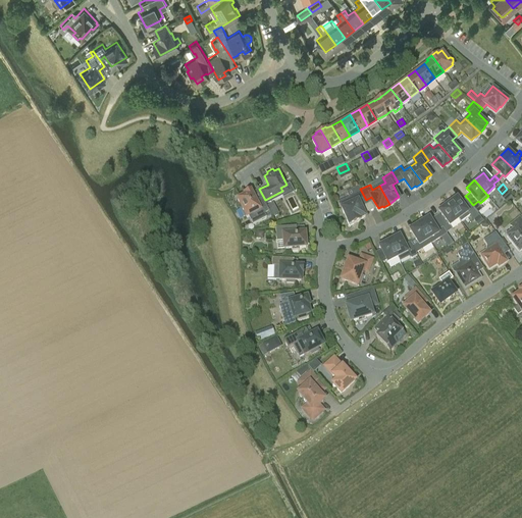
[(255,198),(250,188),(244,191),(245,193),(237,197),(242,205),(240,206),(244,213),(246,213),(246,214),(248,213),(252,221),(266,214),(264,211),(269,208),(261,195),(255,198)]
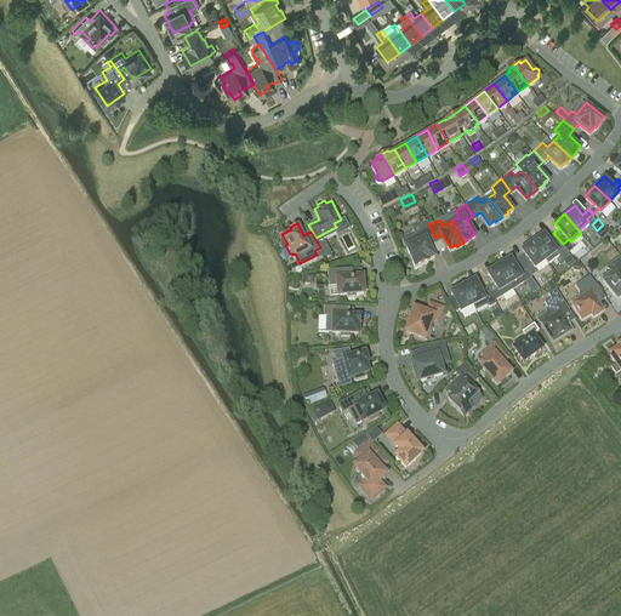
[(428,241),(436,238),(428,224),(417,231),(403,238),(415,264),(428,258),(428,257),(434,255),(428,241)]
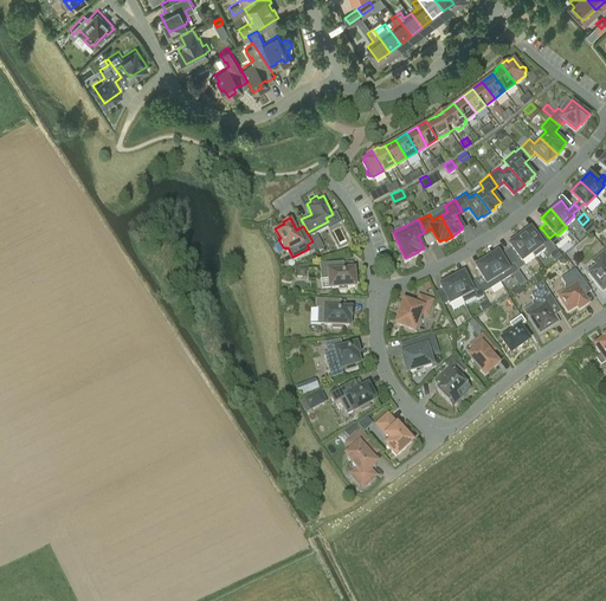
[(534,232),(530,226),(520,234),(532,251),(535,254),(546,246),(542,243),(549,238),(547,236),(543,231),(540,227),(534,232)]
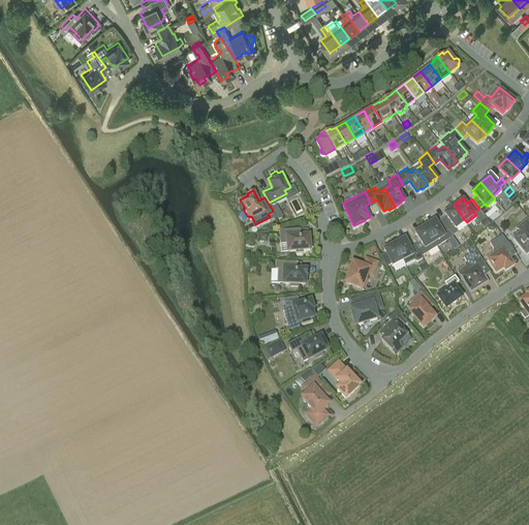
[(277,203),(271,206),(276,216),(282,213),(277,203)]
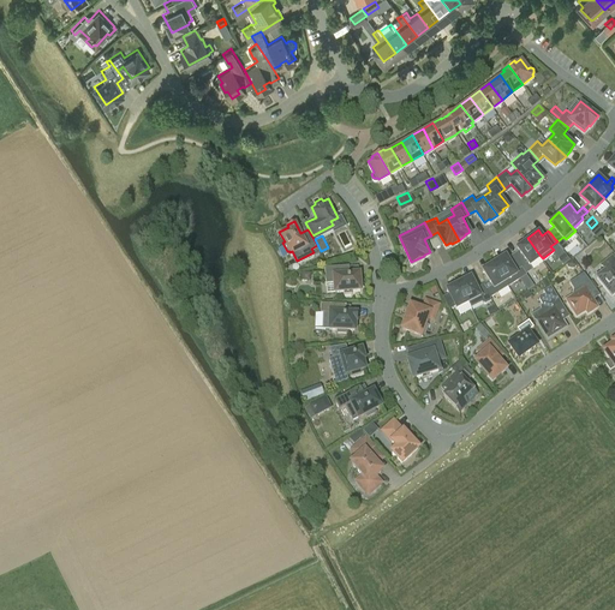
[(527,238),(517,245),(524,256),(518,259),(521,264),(525,270),(532,265),(530,262),(539,255),(527,238)]
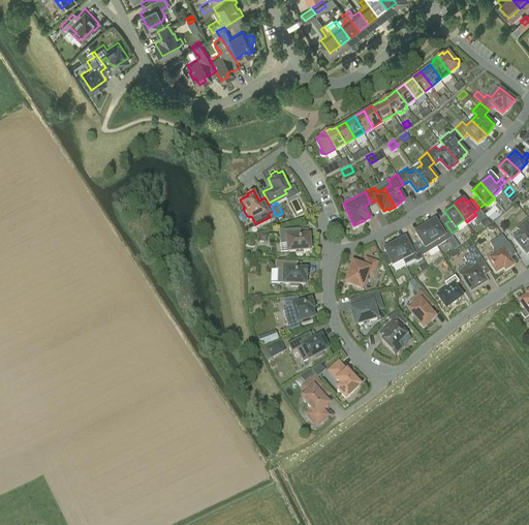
[(440,227),(434,218),(425,224),(434,240),(437,243),(453,234),(452,233),(448,227),(445,223),(440,227)]
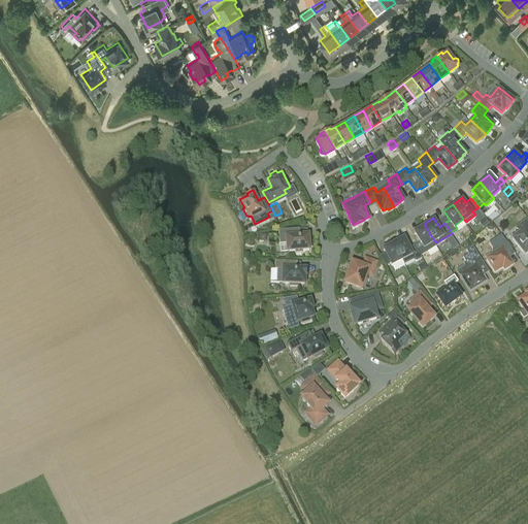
[(512,236),(525,253),(527,250),(527,221),(525,218),(516,225),(520,230),(512,236)]
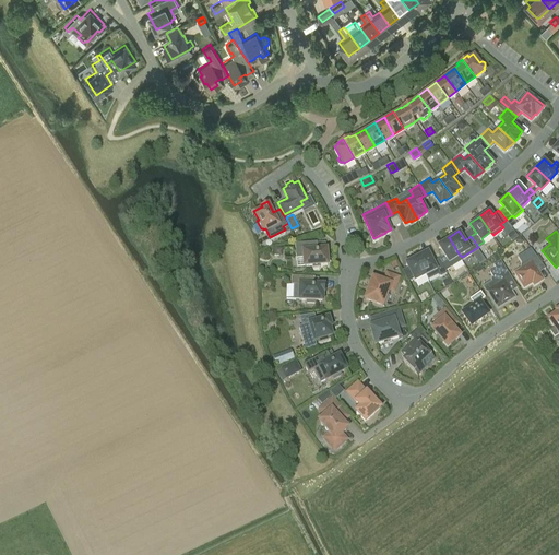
[(444,268),(462,257),(459,254),(449,237),(438,244),(444,252),(439,257),(441,261),(444,268)]
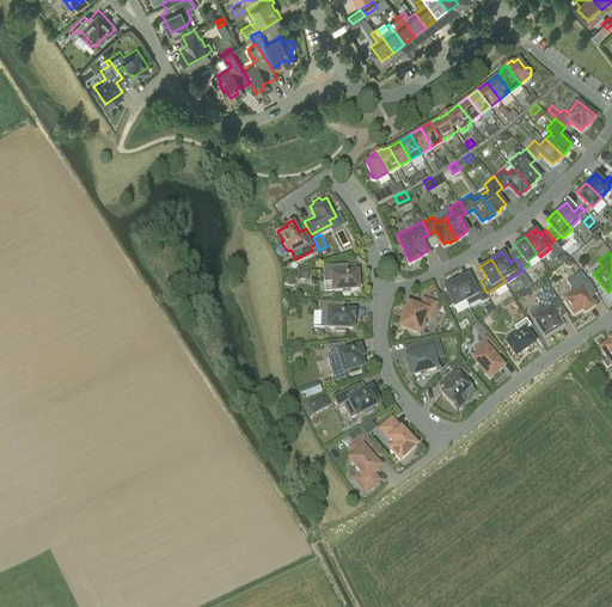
[(332,288),(341,287),(342,290),(349,289),(349,287),(357,286),(357,283),(360,280),(357,277),(356,269),(347,270),(347,262),(323,264),(324,280),(332,279),(332,288)]
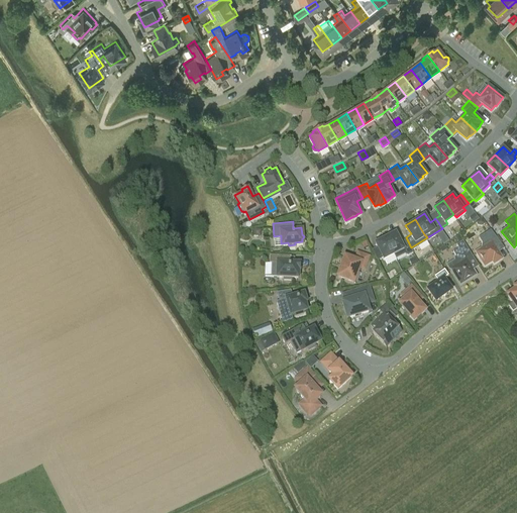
[(494,261),(502,255),(495,245),(501,241),(491,227),(479,234),(482,240),(481,246),(476,249),(484,264),(492,259),(494,261)]
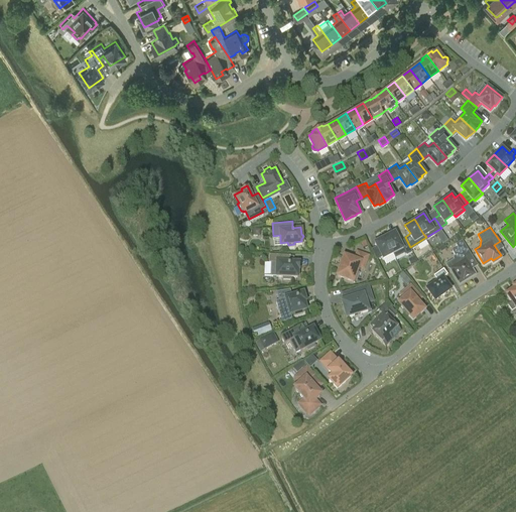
[(399,240),(394,231),(384,236),(392,251),(394,255),(403,250),(404,251),(406,252),(412,249),(410,247),(407,241),(405,237),(399,240)]
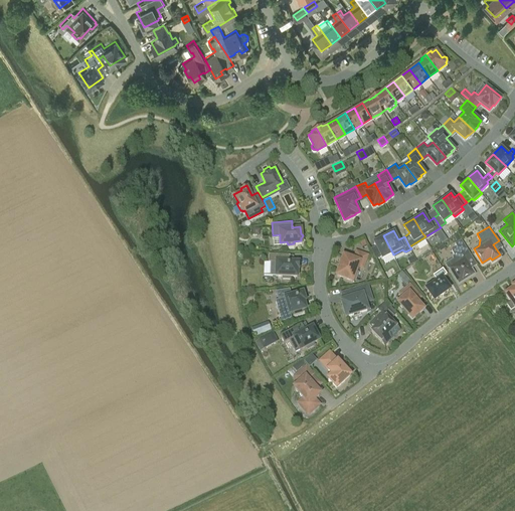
[(380,253),(382,256),(391,250),(383,235),(373,240),(375,243),(370,246),(375,257),(380,253)]
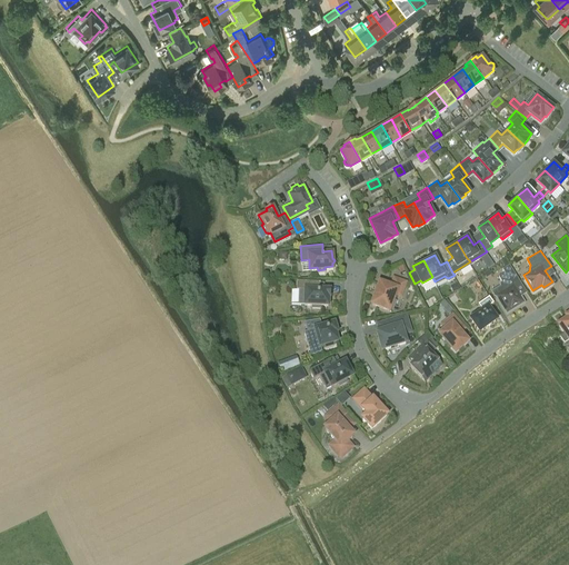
[(496,294),(507,310),(523,299),(512,281),(519,278),(509,263),(502,267),(505,270),(498,274),(501,279),(499,281),(503,288),(496,294)]
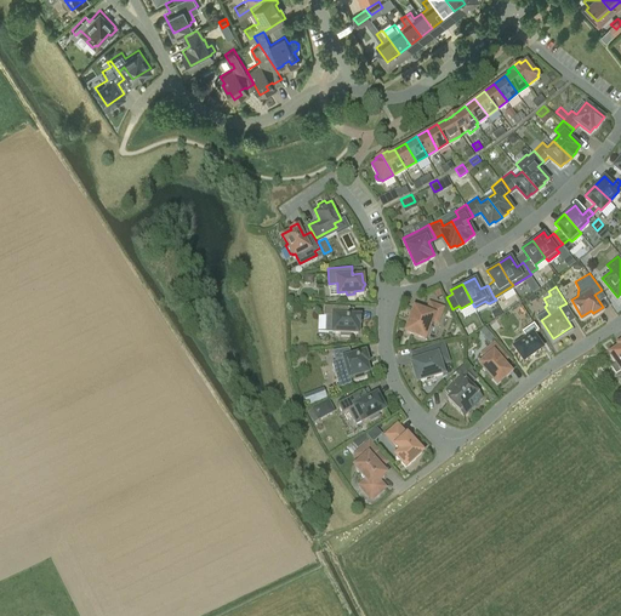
[(437,321),(443,304),(429,300),(426,311),(414,306),(406,329),(425,335),(431,319),(437,321)]
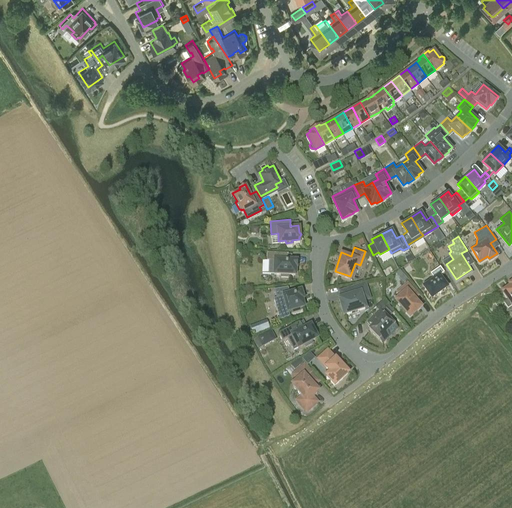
[(287,258),(288,251),(267,250),(266,258),(270,258),(269,270),(274,271),(274,272),(295,273),(295,265),(296,265),(296,259),(287,258)]
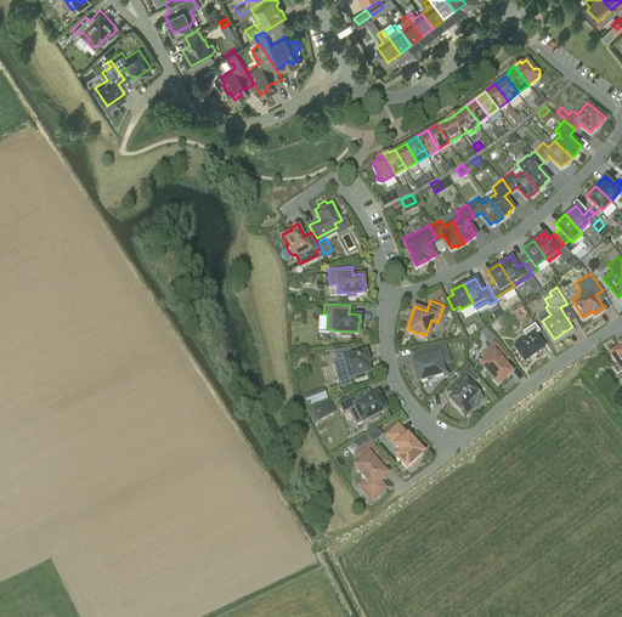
[(497,317),(488,322),(493,329),(502,323),(497,317)]
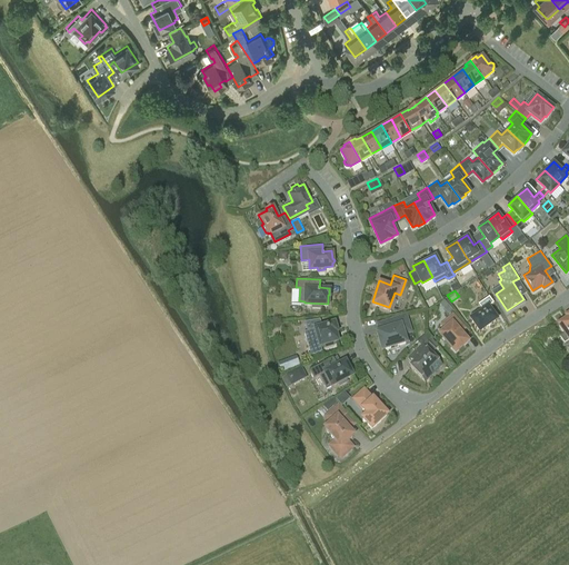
[(438,299),(433,291),(425,296),(428,304),(438,299)]
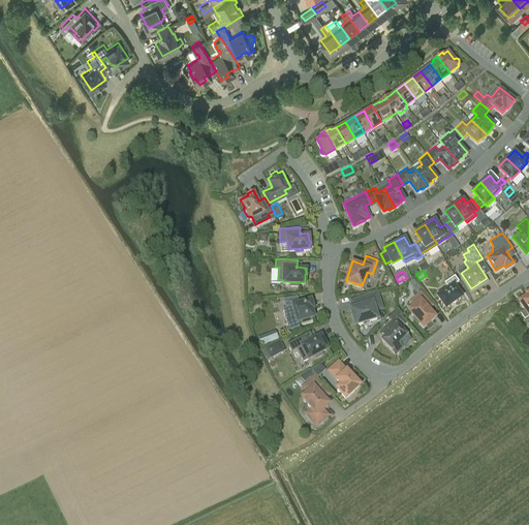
[(437,295),(445,306),(462,295),(454,283),(459,280),(455,274),(444,281),(448,286),(437,295)]
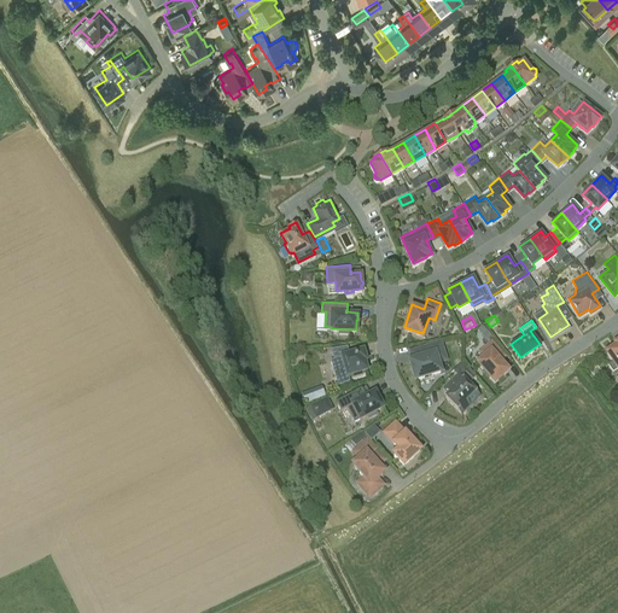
[(617,338),(614,340),(616,343),(606,350),(612,358),(608,361),(613,368),(617,365),(617,366),(617,338)]
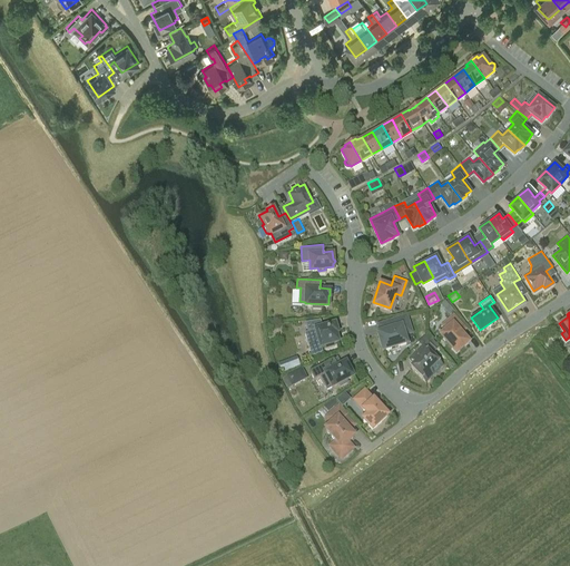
[(455,350),(468,340),(458,328),(462,323),(453,313),(442,322),(446,328),(441,332),(455,350)]
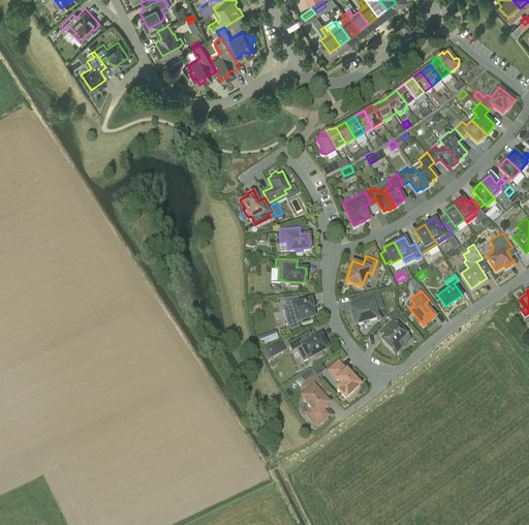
[(366,302),(350,307),(355,322),(376,316),(374,307),(380,305),(376,291),(364,296),(366,302)]
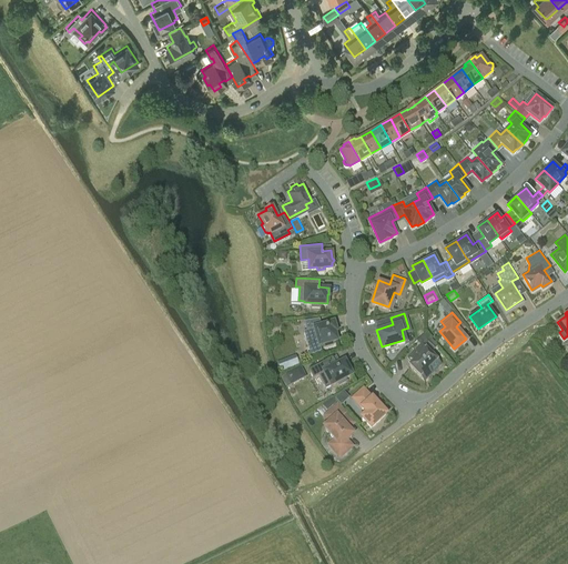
[(318,315),(304,319),(308,335),(316,333),(318,343),(323,342),(324,344),(333,341),(333,340),(336,339),(334,330),(336,329),(333,320),(322,323),(318,315)]
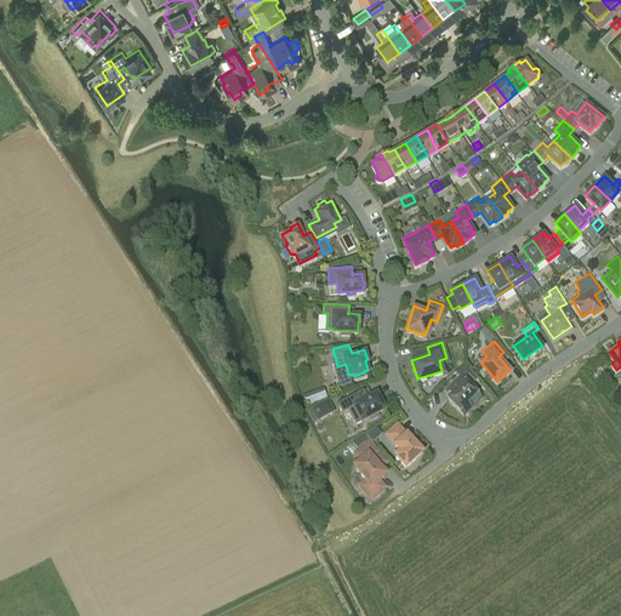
[(469,382),(474,377),(466,369),(469,365),(466,360),(459,366),(462,370),(445,387),(451,392),(448,395),(463,412),(471,405),(467,400),(477,391),(469,382)]
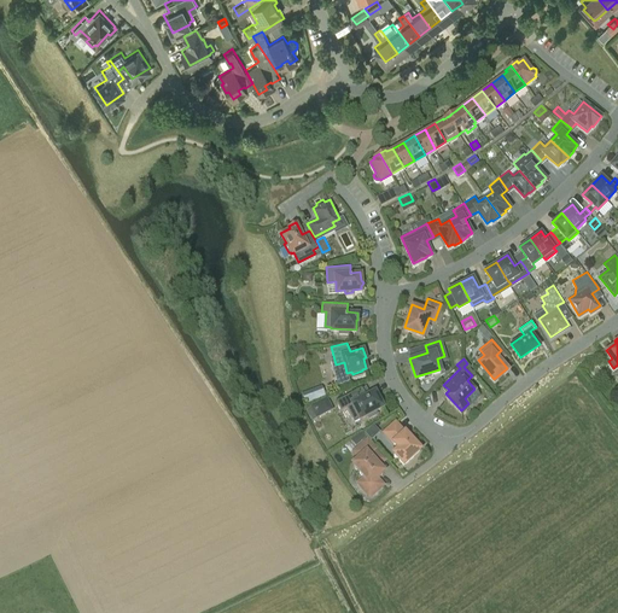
[(366,393),(362,386),(336,400),(340,408),(348,404),(354,418),(359,415),(360,416),(366,413),(368,416),(378,412),(375,408),(383,404),(374,390),(366,393)]
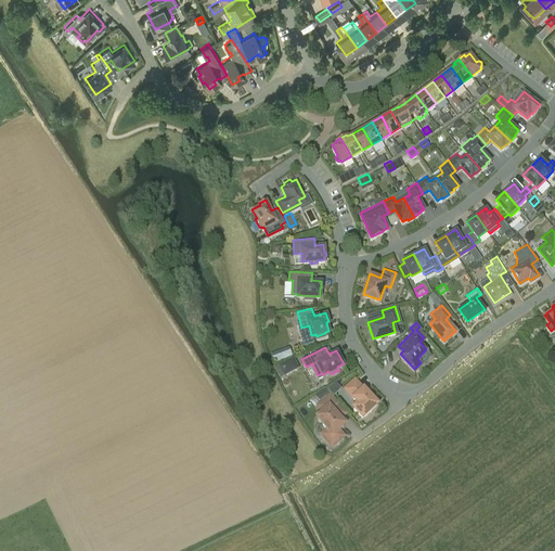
[(278,349),(271,353),(274,360),(281,358),(278,349)]
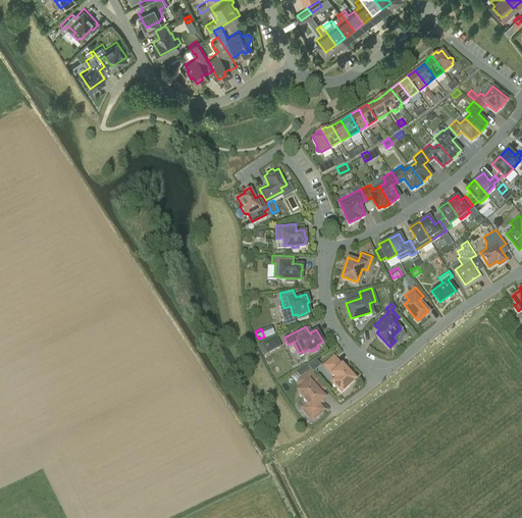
[(280,344),(275,334),(258,344),(263,352),(267,350),(280,344)]
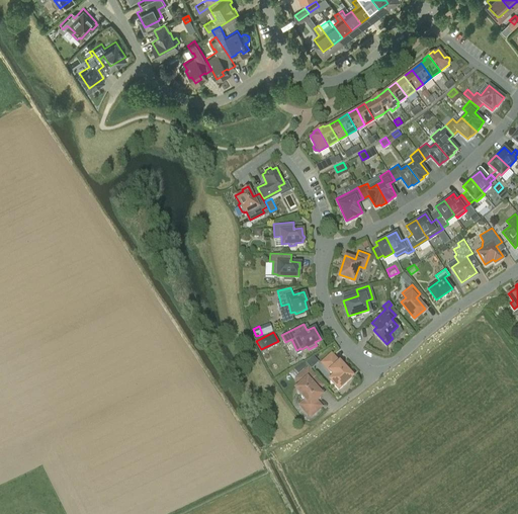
[(338,388),(351,374),(331,352),(322,360),(334,374),(330,378),(338,388)]
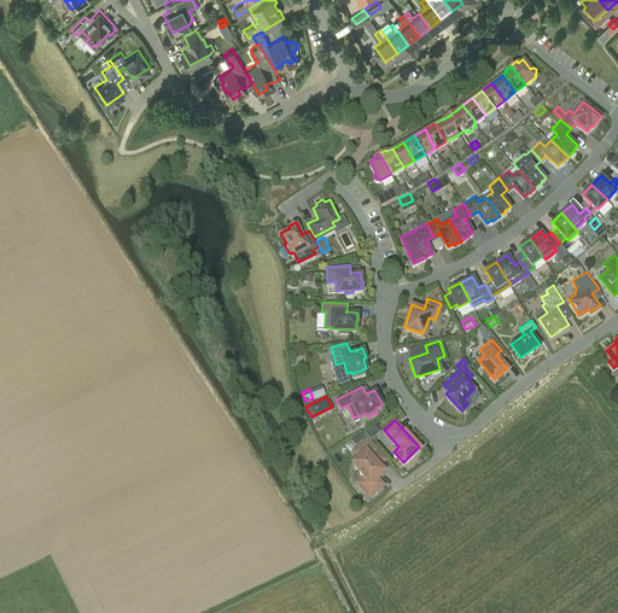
[(378,474),(384,470),(379,463),(386,457),(367,435),(350,449),(359,459),(354,463),(362,473),(355,480),(369,496),(385,482),(378,474)]
